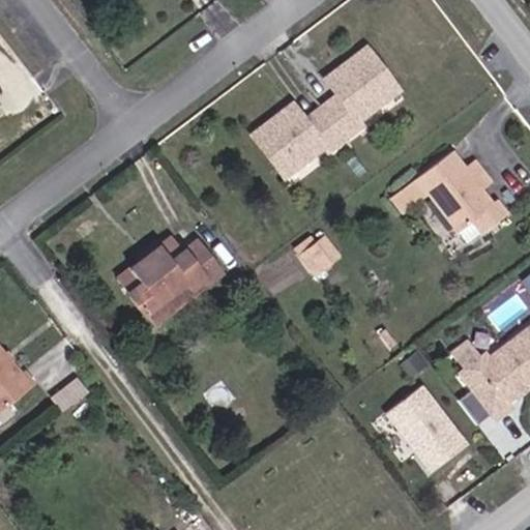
[(310,124),(297,108),(252,141),(287,180),(326,148),(332,156),(365,128),(361,123),(402,90),(369,51),(325,83),(341,102),(310,124)]
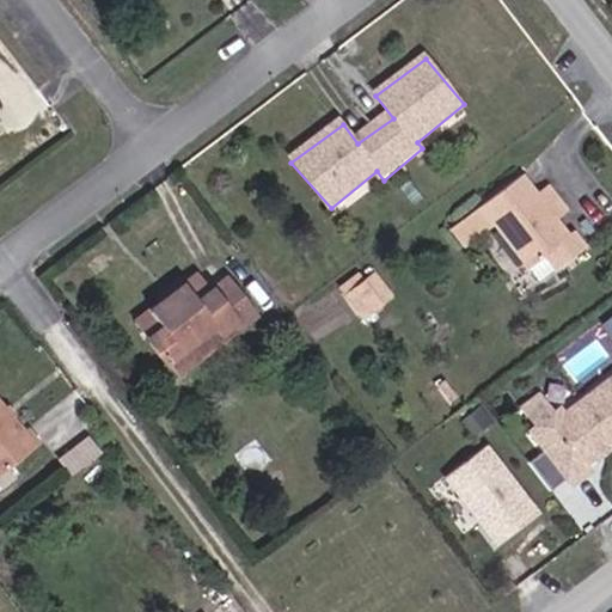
[(478,209),(528,269),(539,281),(557,267),(560,269),(591,246),(575,227),(568,233),(520,175),(478,209)]
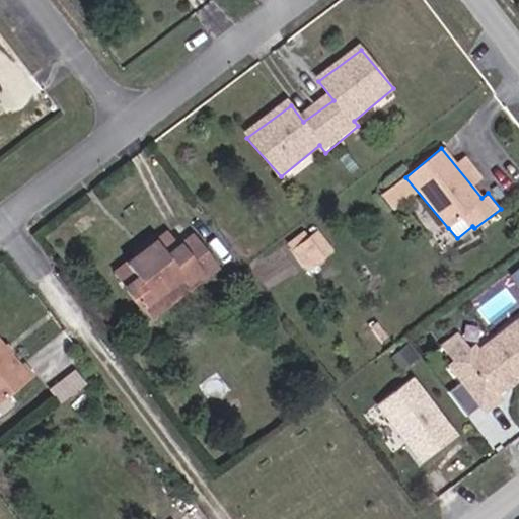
[(118,273),(148,307),(191,274),(199,285),(224,266),(204,240),(190,250),(172,230),(118,273)]
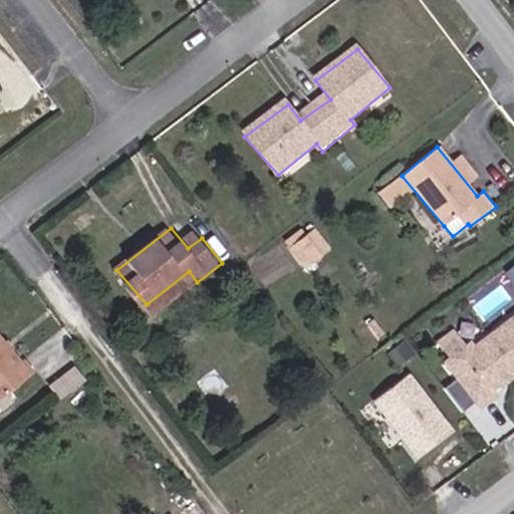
[(324,250),(308,231),(290,246),(305,265),(324,250)]
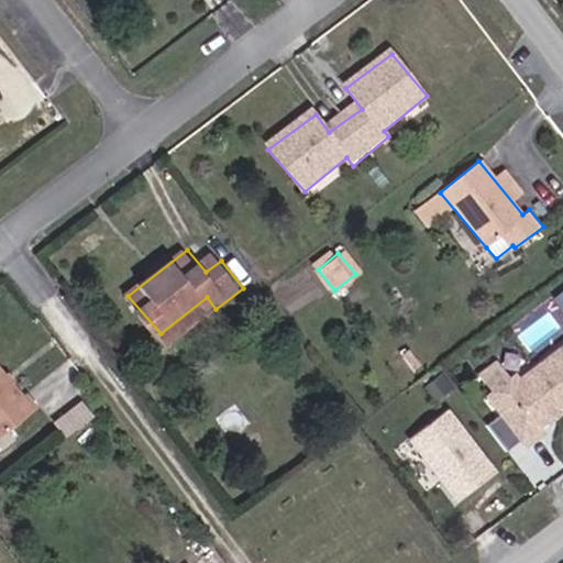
[(170,345),(216,309),(207,297),(161,333),(170,345)]
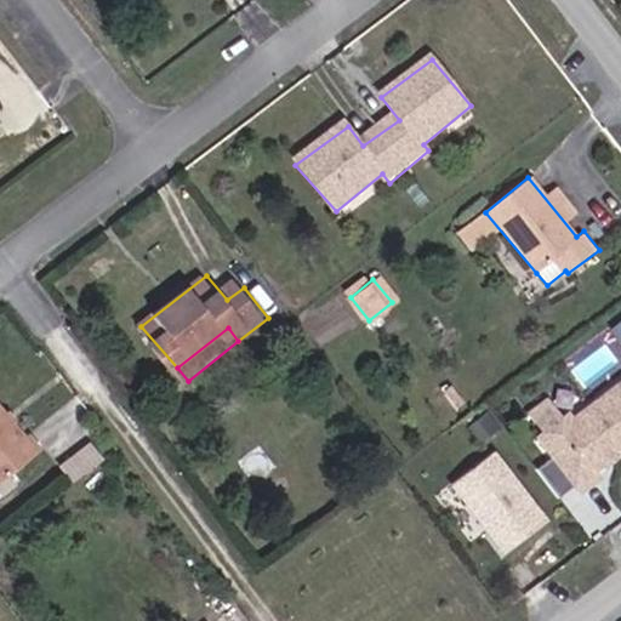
[(620,380),(571,421),(567,417),(546,433),(541,438),(585,488),(603,474),(599,462),(620,444),(620,380)]
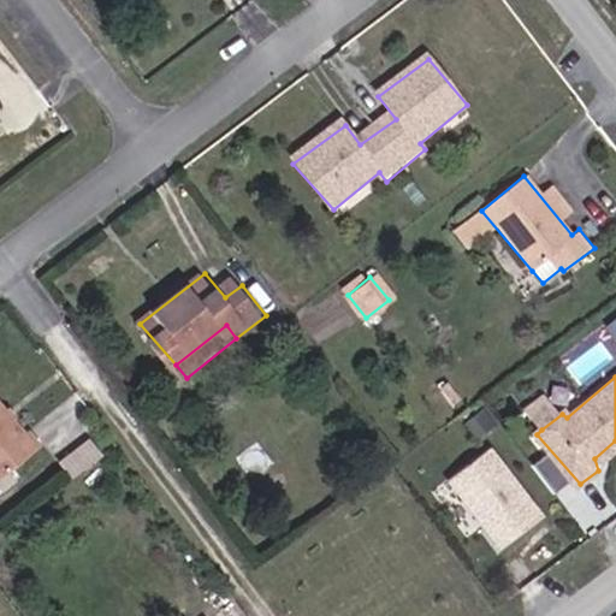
[(557,416),(544,401),(528,414),(542,430),(557,416)]
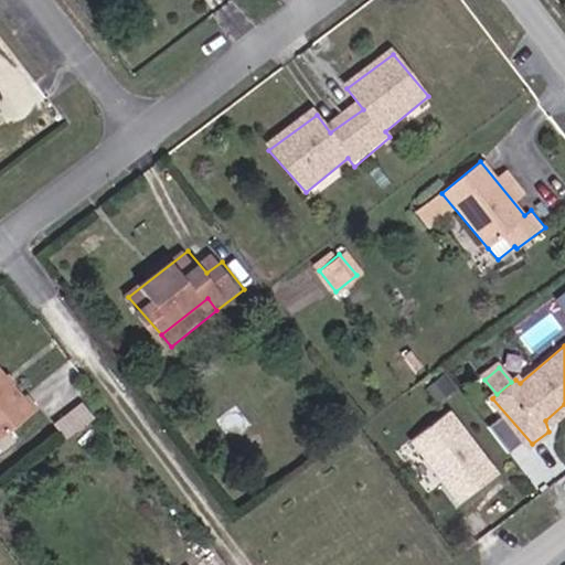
[(451,390),(440,375),(423,388),(435,402),(451,390)]
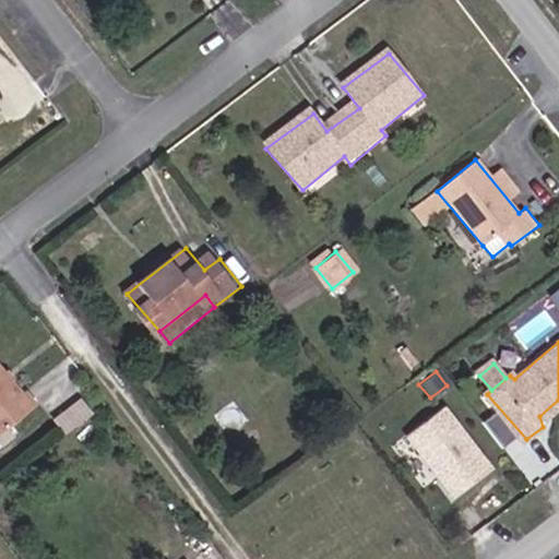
[(24,402),(0,376),(0,442),(38,411),(27,400),(24,402)]
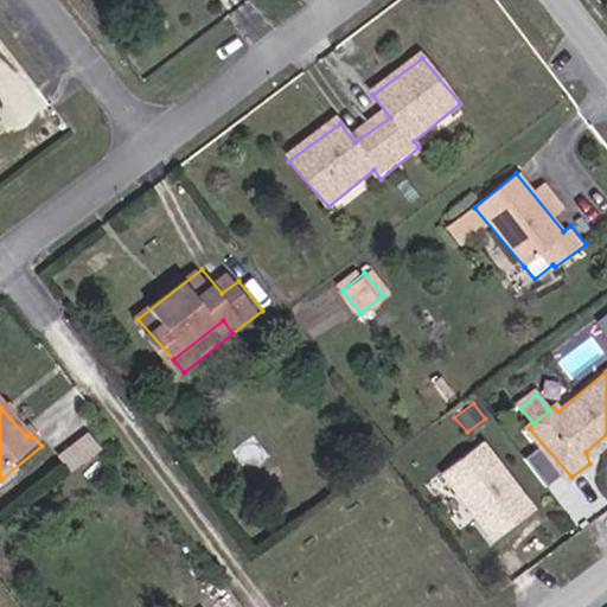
[(72,471),(102,446),(88,429),(58,454),(72,471)]
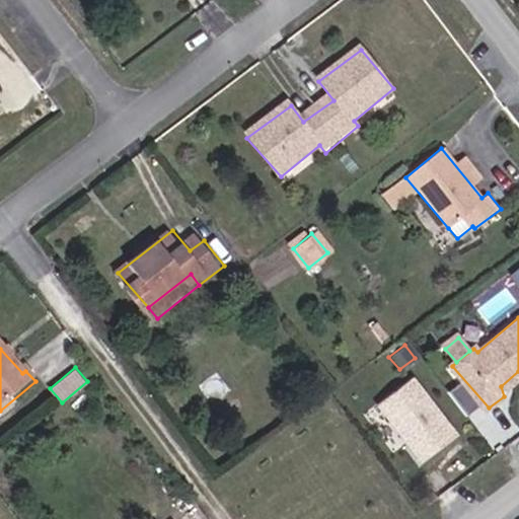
[(458,434),(412,376),(372,408),(418,465),(458,434)]
